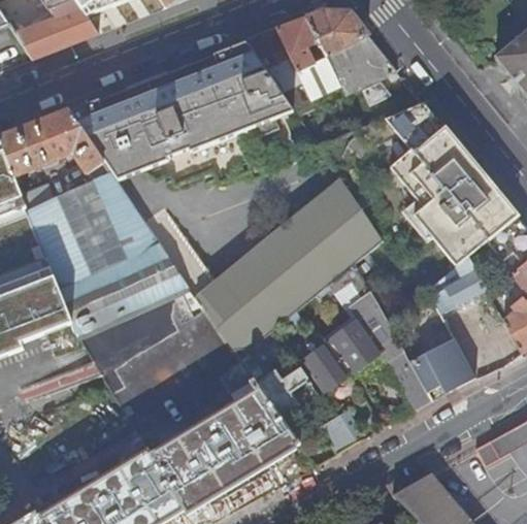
[(44,0),(52,10),(46,13),(50,18),(15,31),(33,57),(97,32),(86,14),(75,0),(44,0)]
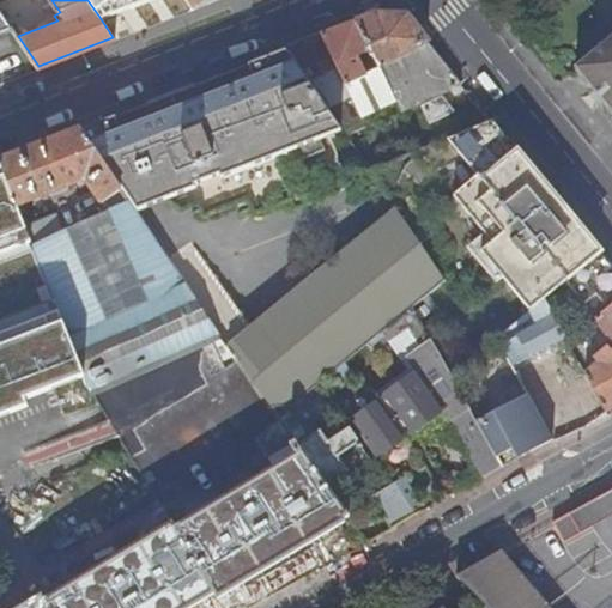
[(88,0),(100,17),(141,0),(88,0)]
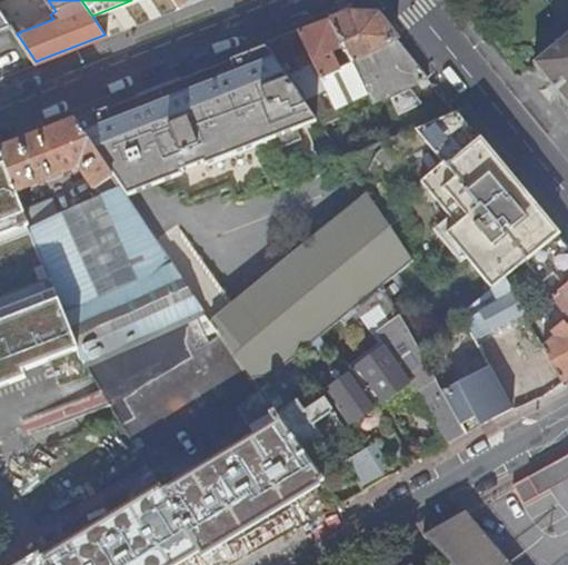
[(0,29),(11,25),(0,8),(0,29)]
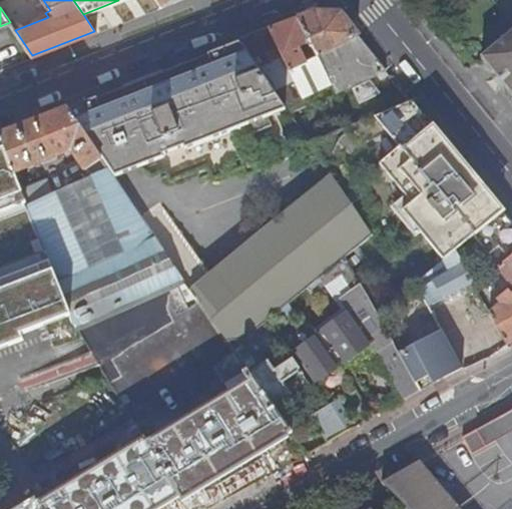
[(312,10),(238,39),(273,88),(284,78),(290,73),(289,69),(305,61),(304,59),(298,46),(309,40),(316,54),(328,81),(329,80),(334,91),(387,67),(340,10),(312,10)]
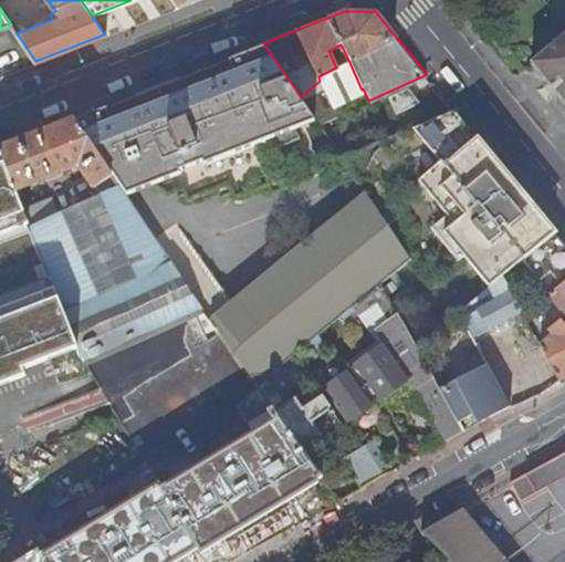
[(564,31),(531,59),(564,100),(564,31)]
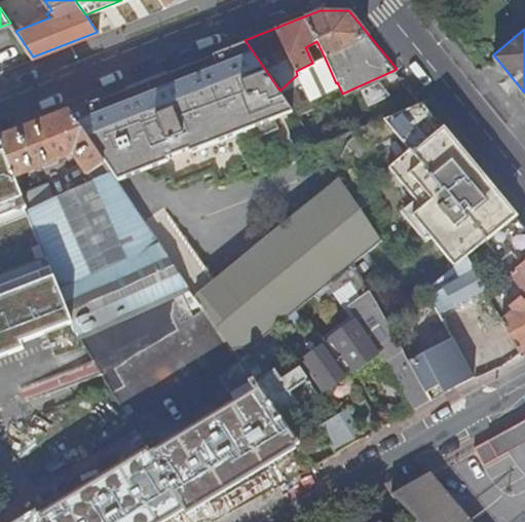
[(132,84),(68,109),(103,160),(114,177),(166,157),(188,148),(247,126),(248,128),(252,138),(278,127),(273,116),(292,109),(279,90),(245,40),(160,73),(165,83),(136,95),(132,84)]
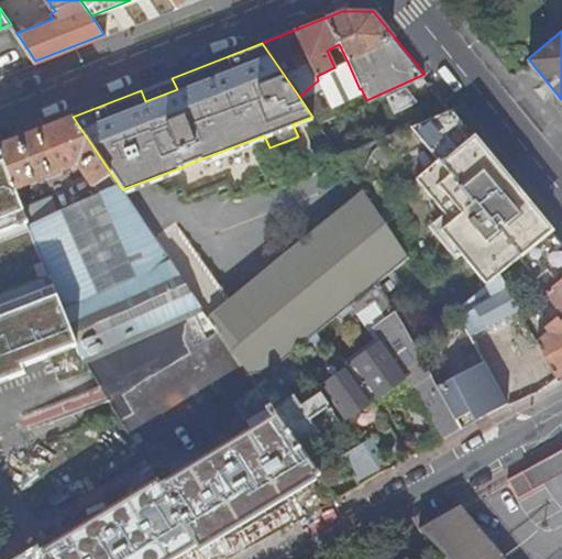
[(317,76),(318,80),(330,102),(360,89),(346,59),(333,65),(334,67),(317,76)]
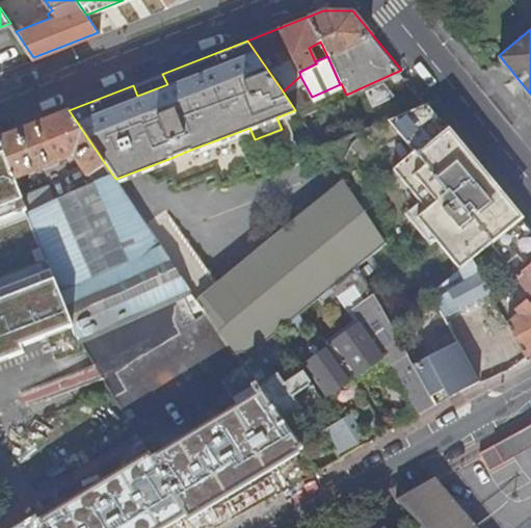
[(385,79),(363,88),(372,103),(396,93),(385,79)]
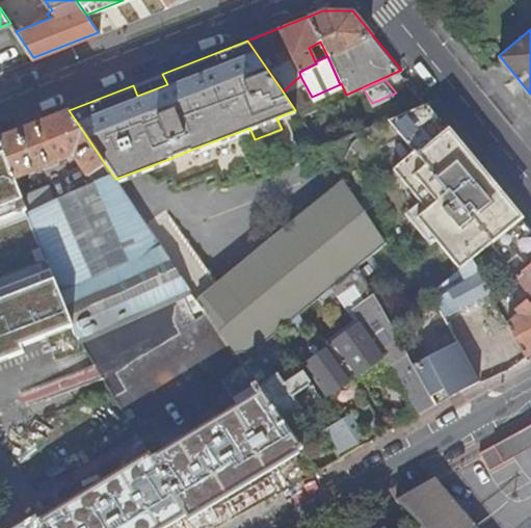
[(294,81),(283,91),(295,110),(299,115),(309,111),(303,101),(294,81)]
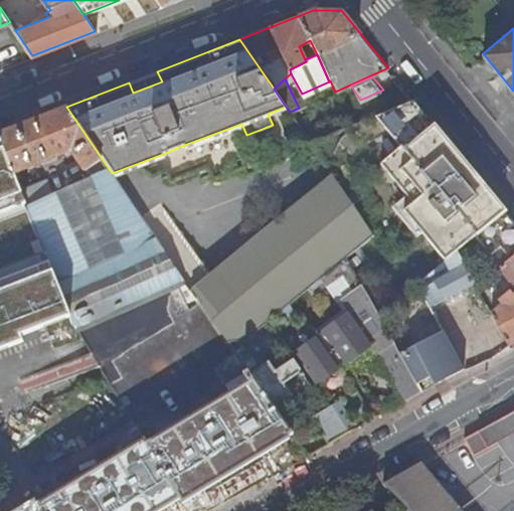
[(302,94),(294,98),(299,108),(306,105),(302,94)]
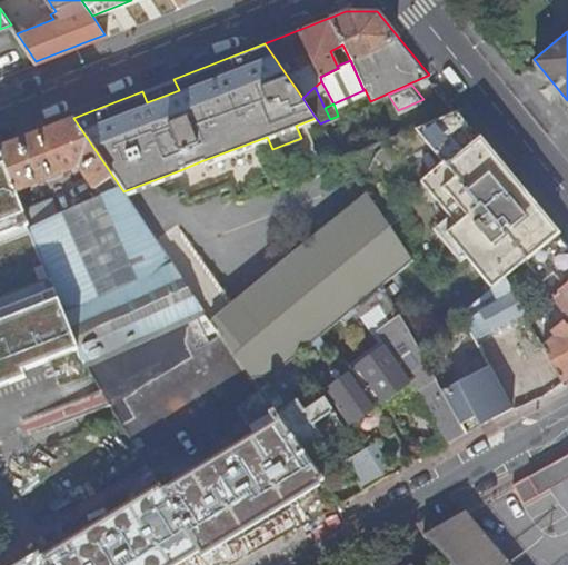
[(522,189),(457,109),(392,136),(404,158),(429,146),(442,160),(419,179),(456,222),(445,231),(470,261),(476,257),(497,281),(505,275),(524,259),(529,265),(524,269),(547,296),(550,293),(567,278),(567,244),(534,201),(528,206),(518,192),(522,189)]
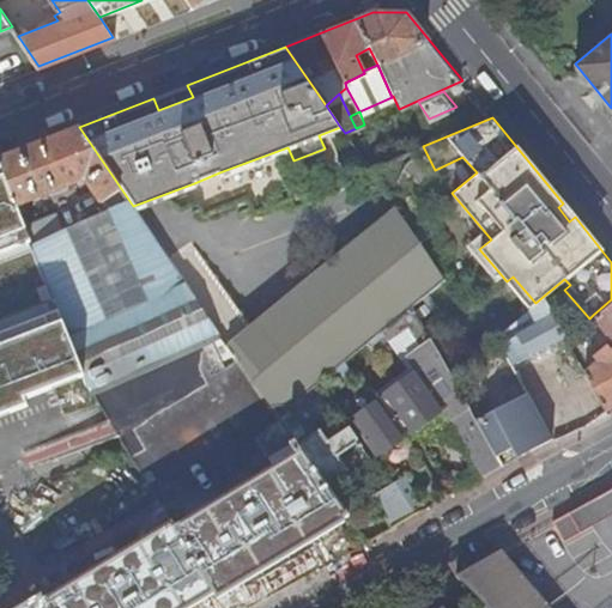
[(79,127),(0,159),(0,163),(17,205),(68,184),(68,183),(84,177),(101,201),(120,187),(79,127)]
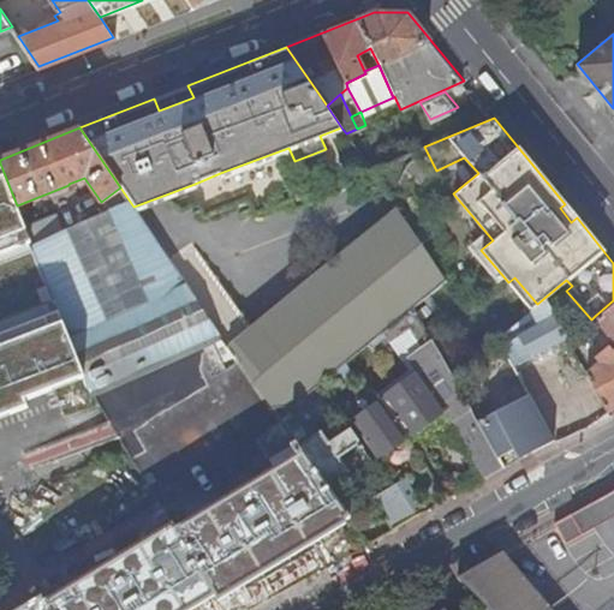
[(288,148),(220,173),(221,177),(290,150),(288,148)]
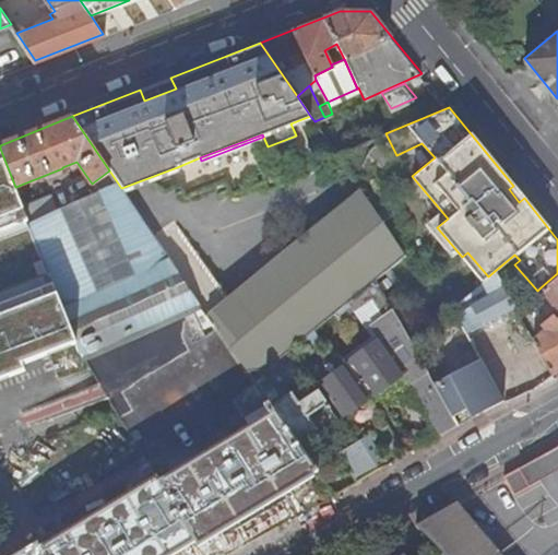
[(0,200),(18,193),(15,187),(0,149),(0,200)]
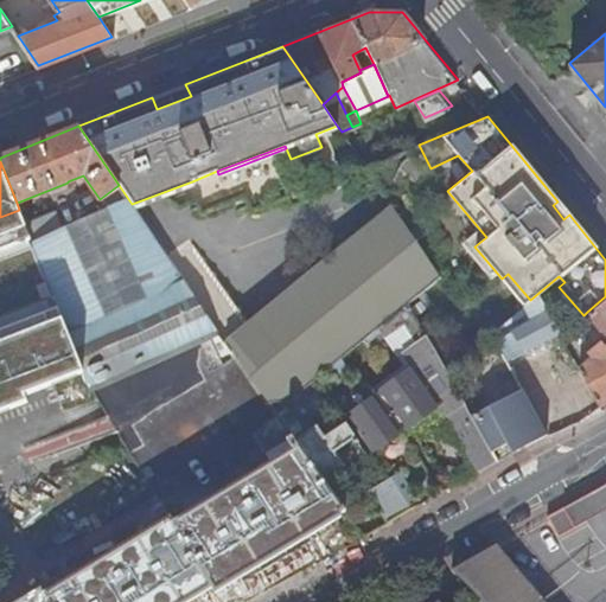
[(132,204),(134,206),(193,184),(192,181),(132,204)]
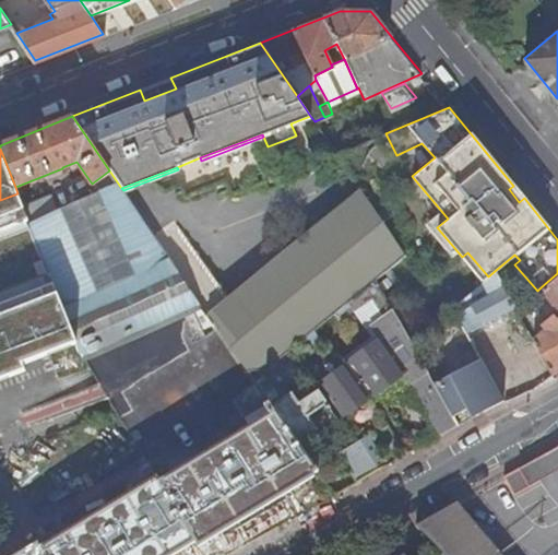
[(82,356),(84,355),(201,303),(123,190),(121,188),(109,170),(92,184),(96,190),(30,222),(31,226),(57,291),(81,354),(82,356)]
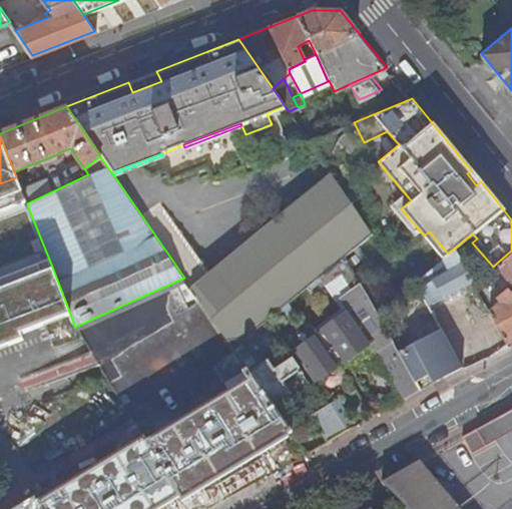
[(481,181),(471,170),(467,173),(476,185),(481,181)]
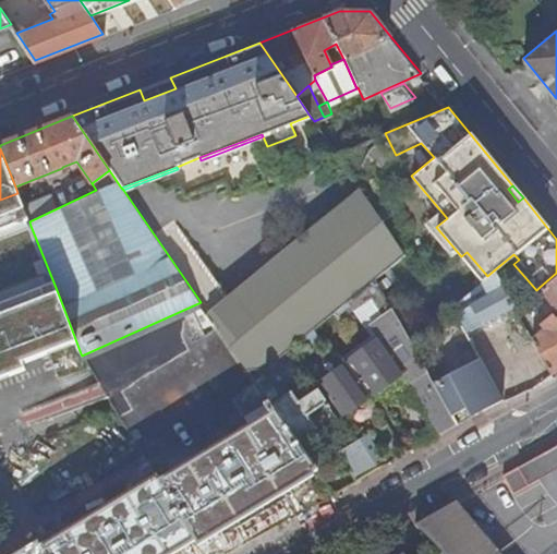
[(207,311),(245,368),(266,364),(302,336),(314,325),(347,299),(366,284),(375,277),(404,252),(361,189),(207,311)]
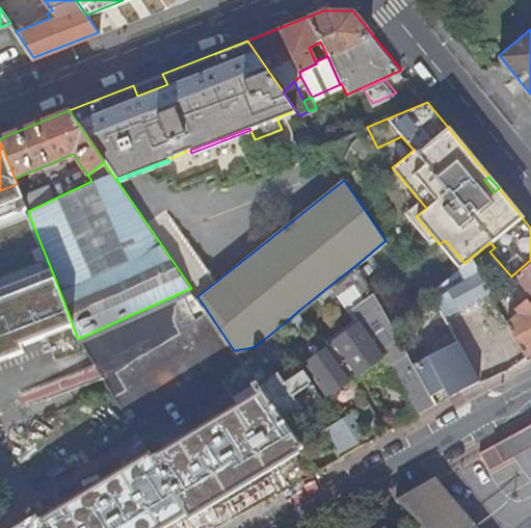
[(445,240),(440,244),(458,267),(465,263),(445,240)]
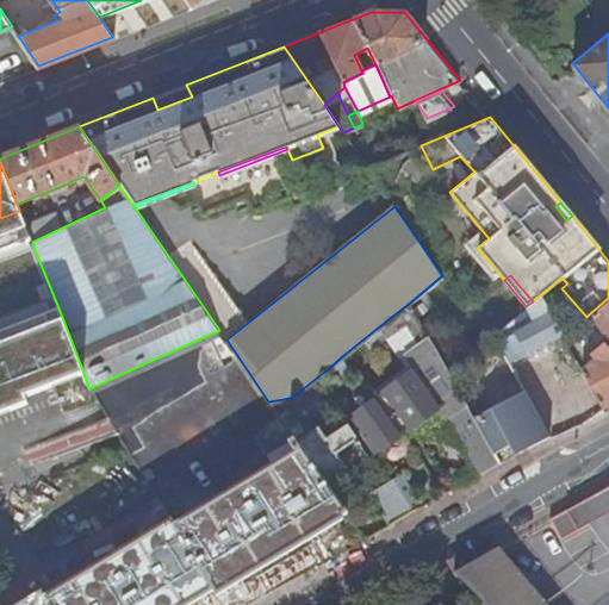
[(563,332),(541,294),(533,301),(526,306),(526,307),(533,320),(514,331),(509,322),(495,332),(510,361),(563,332)]
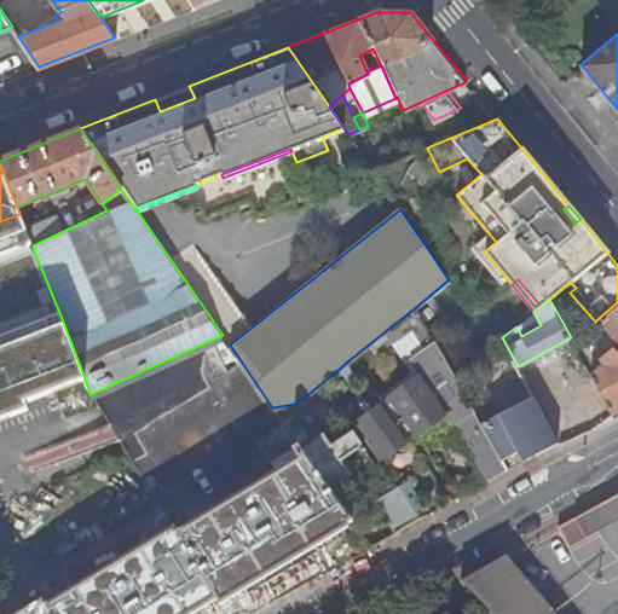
[(617,302),(599,318),(617,341),(617,351),(613,347),(600,358),(605,364),(591,375),(611,410),(617,405),(617,302)]
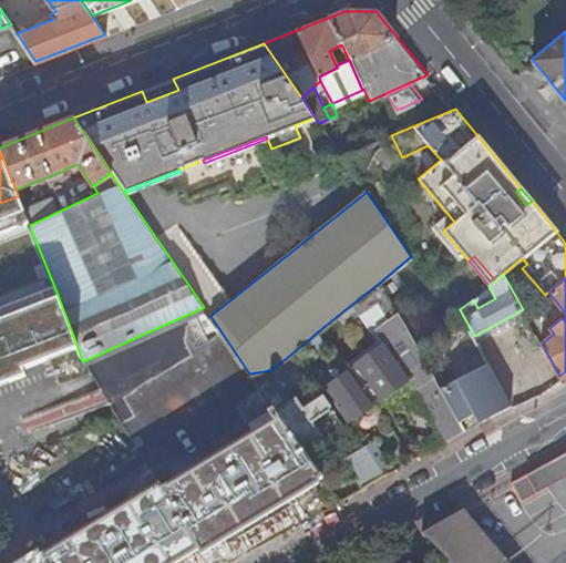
[(417,346),(381,282),(372,288),(391,316),(377,328),(386,343),(351,368),(325,389),(347,420),(374,400),(411,375),(445,438),(462,430),(458,422),(440,388),(417,346)]
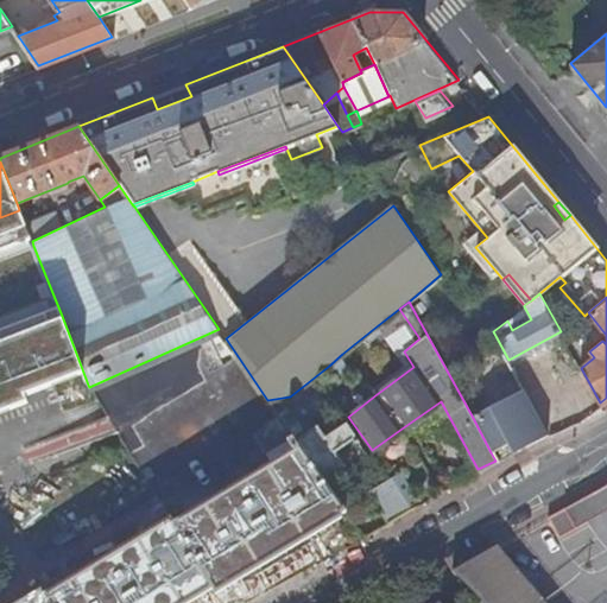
[(372,388),(377,394),(413,367),(404,351),(419,338),(399,309),(378,325),(404,363),(372,388)]
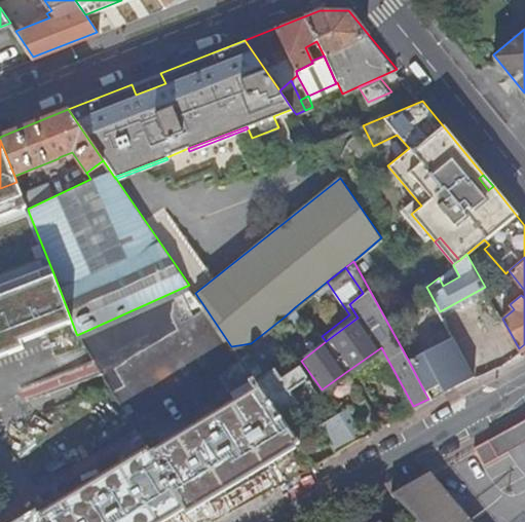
[(153,521),(181,506),(184,509),(296,440),(282,418),(254,378),(231,346),(195,293),(189,285),(79,334),(83,341),(103,376),(107,382),(108,384),(134,430),(144,448),(37,514),(35,510),(12,521),(153,521)]
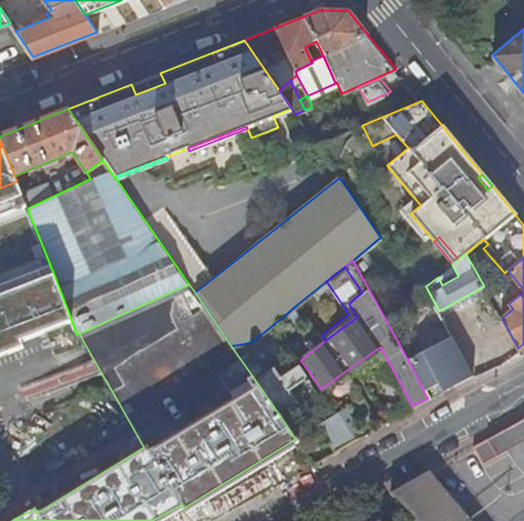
[(303,316),(295,306),(284,316),(290,324),(303,316)]
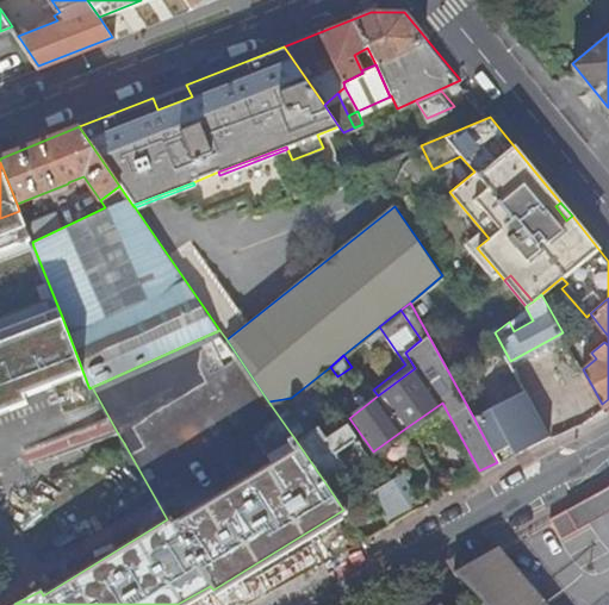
[(551,434),(526,388),(473,417),(492,454),(507,446),(513,454),(551,434)]
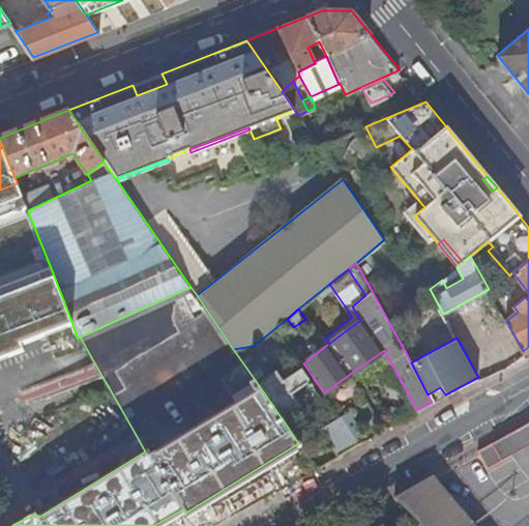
[(274,369),(256,381),(284,421),(321,397),(299,367),(282,379),(274,369)]
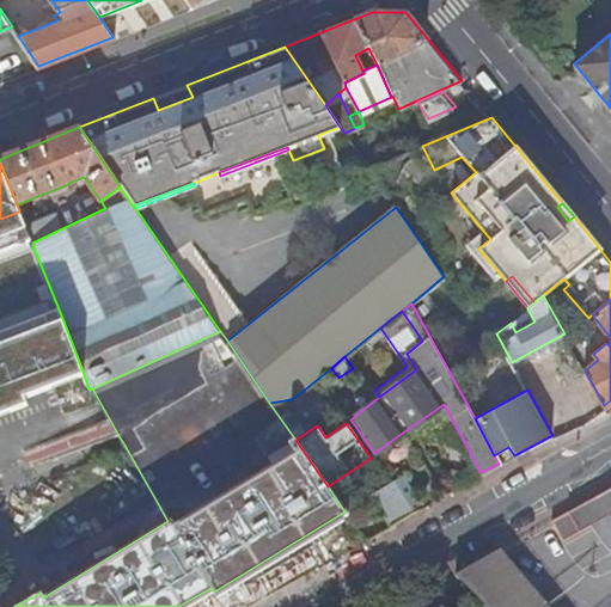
[(372,494),(390,522),(421,504),(402,474),(372,494)]
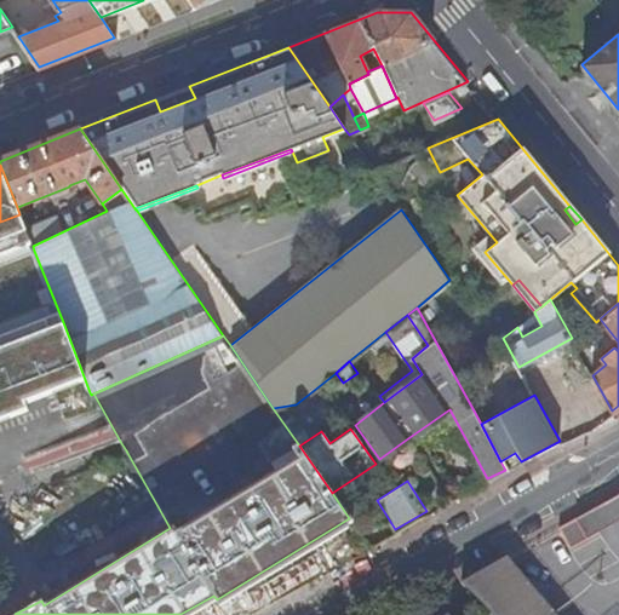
[(589,507),(559,523),(572,545),(600,529),(589,507)]
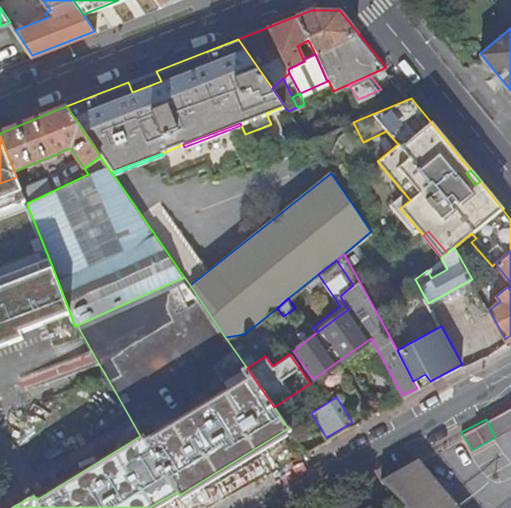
[(453,507),(412,460),(380,477),(407,507),(453,507)]
